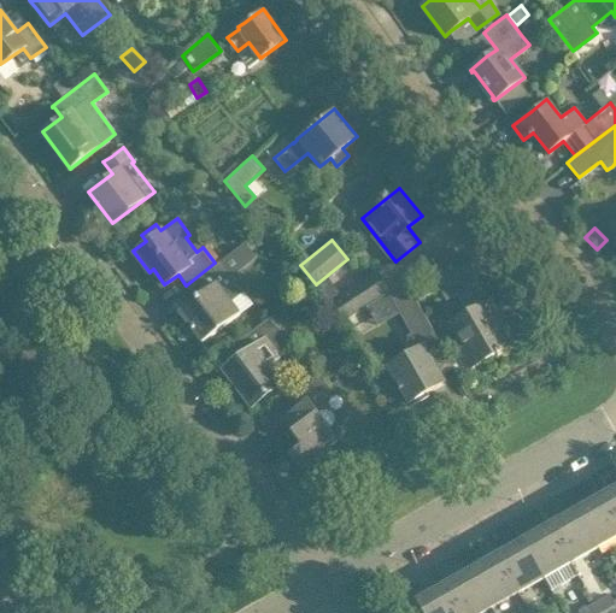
[(222,258),(220,260),(230,275),(244,265),(233,249),(222,258)]
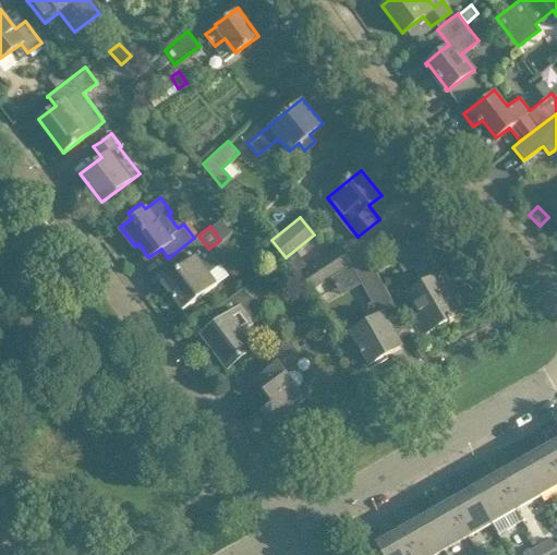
[(420,311),(412,315),(423,334),(448,318),(449,321),(453,318),(452,316),(459,313),(437,275),(426,256),(432,253),(416,227),(387,243),(402,269),(411,265),(422,284),(409,291),(420,311)]
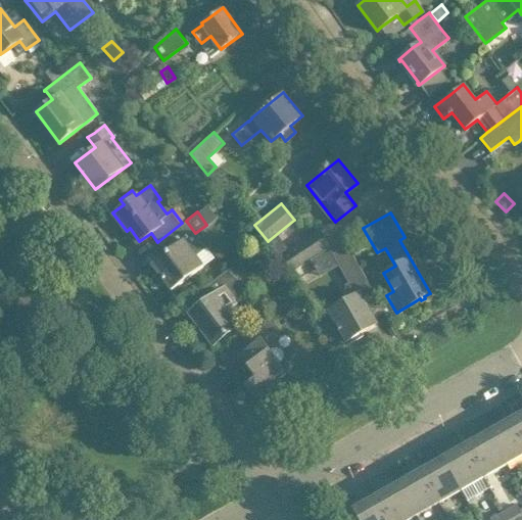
[(202,266),(194,255),(206,247),(202,242),(195,233),(186,221),(182,223),(157,242),(159,243),(165,239),(172,247),(165,252),(151,264),(172,289),(188,276),(202,266)]
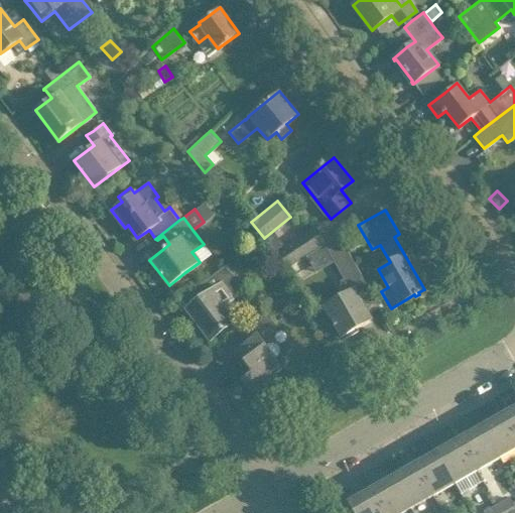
[(288,266),(309,253),(324,243),(328,241),(327,240),(318,227),(285,247),(276,252),(288,266)]
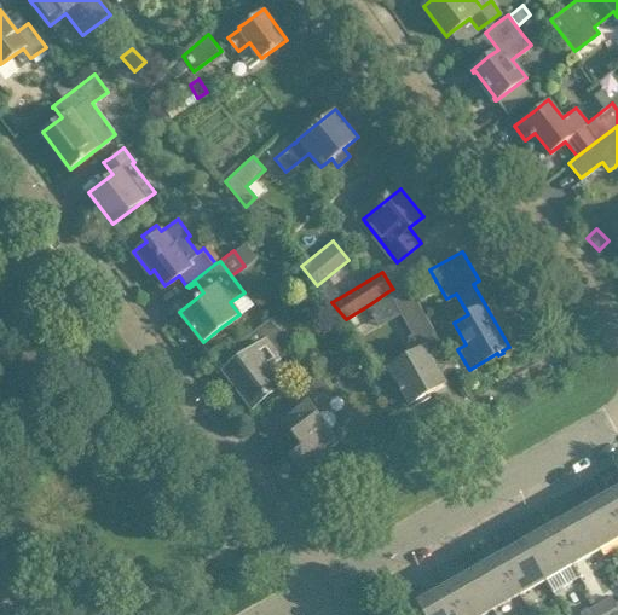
[(393,289),(388,291),(393,300),(409,289),(403,280),(392,288),(393,289)]
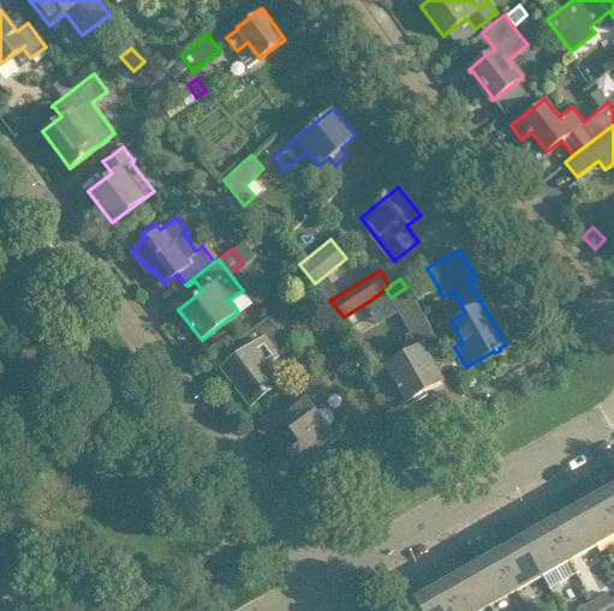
[(335,286),(325,294),(329,300),(340,294),(335,286)]
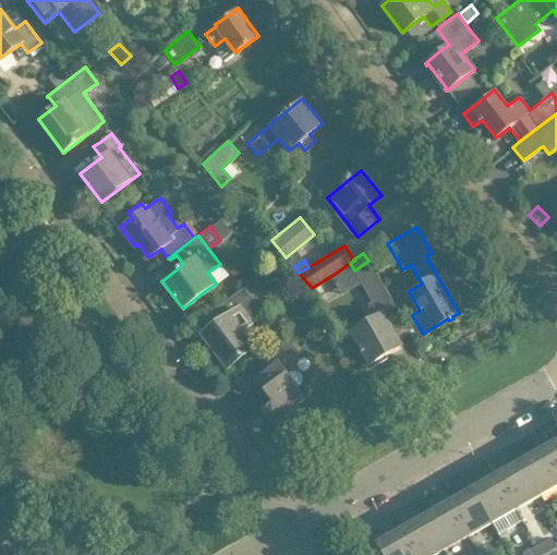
[(361,282),(372,301),(376,309),(391,301),(368,261),(354,270),(361,282)]
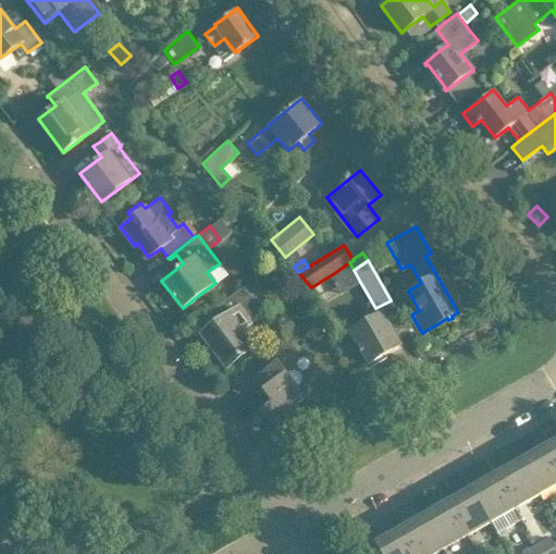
[(223,318),(202,334),(226,367),(252,346),(239,330),(251,320),(254,319),(262,312),(257,305),(244,287),(243,286),(222,303),(214,307),(223,318)]
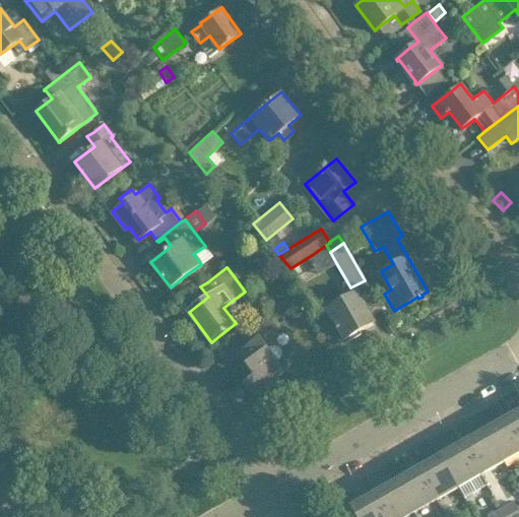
[(337,329),(339,327),(345,338),(373,322),(355,293),(343,300),(328,309),(337,324),(335,325),(337,329)]
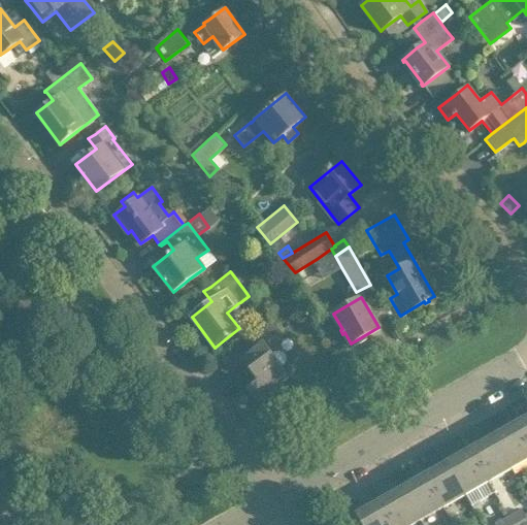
[(243,342),(233,350),(234,351),(241,359),(243,362),(250,370),(258,381),(246,389),(256,400),(289,375),(281,364),(284,362),(285,358),(285,354),(283,352),(278,350),(274,351),(271,353),(263,342),(256,332),(243,342)]
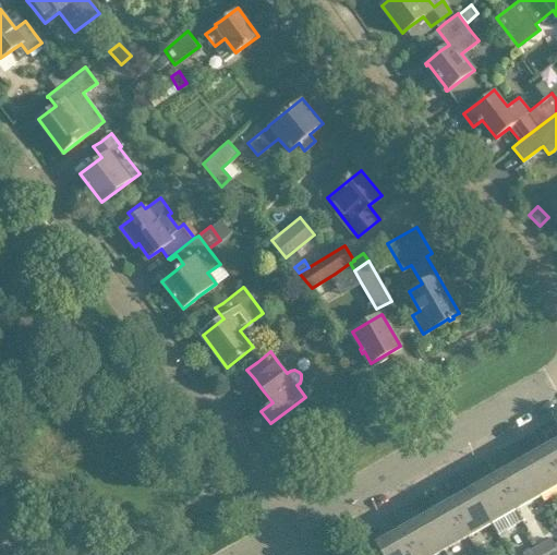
[(552,439),(543,445),(556,469),(556,441),(554,443),(552,439)]
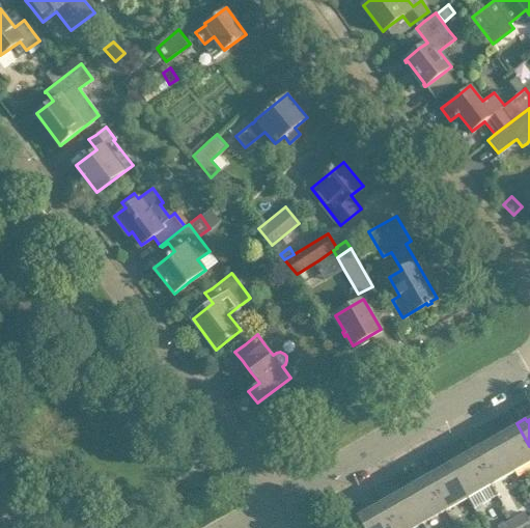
[(513,470),(529,461),(529,446),(517,423),(507,428),(509,432),(495,439),(513,470)]
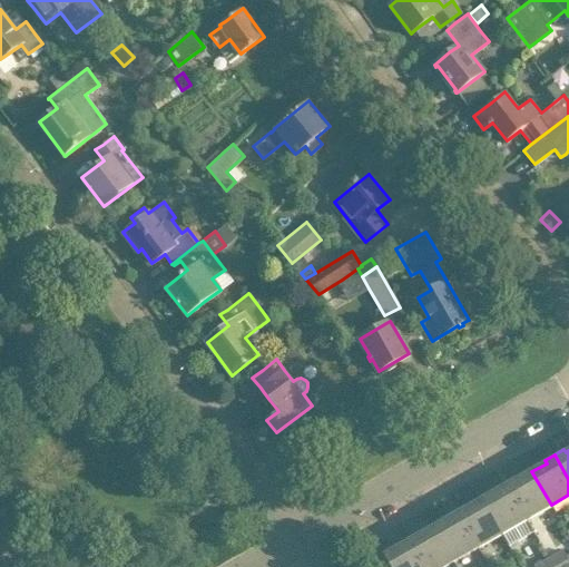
[(551,505),(531,471),(517,480),(516,477),(506,482),(527,519),(528,518),(551,505)]
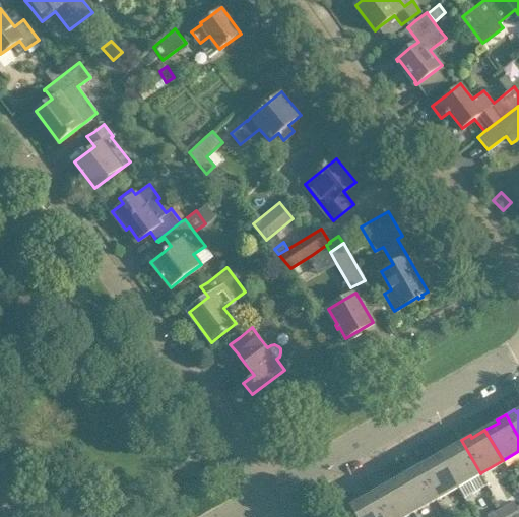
[(455,447),(441,455),(458,486),(465,497),(487,485),(480,473),(461,440),(453,445),(455,447)]
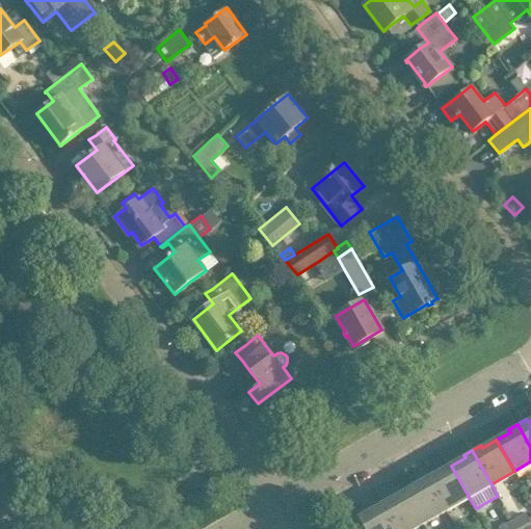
[(469,497),(451,466),(436,474),(435,471),(427,476),(446,510),(469,497)]
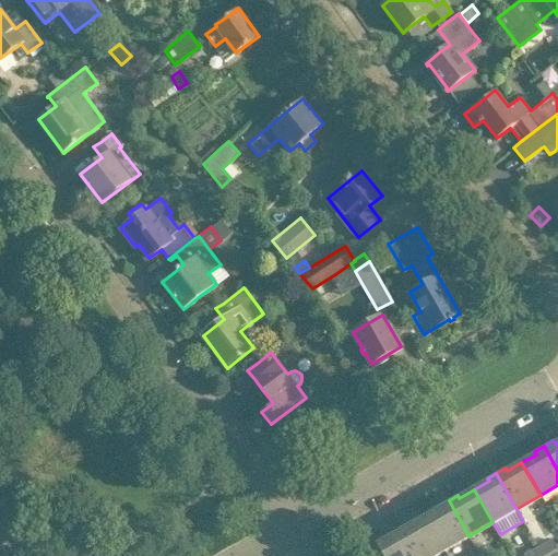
[(469,536),(449,500),(439,505),(441,508),(426,517),(444,549),(469,536)]
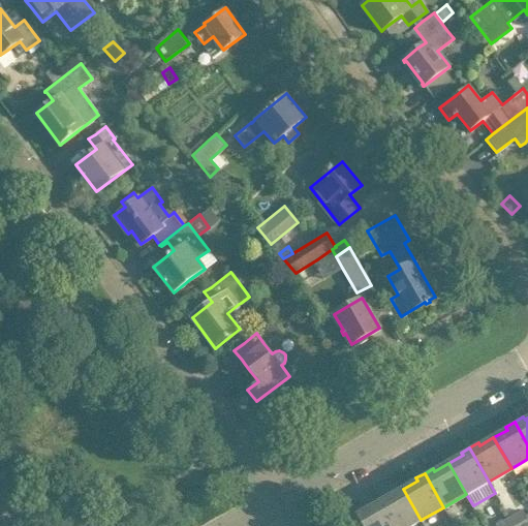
[(409,525),(421,520),(403,489),(389,497),(387,494),(379,499),(394,525),(409,525)]
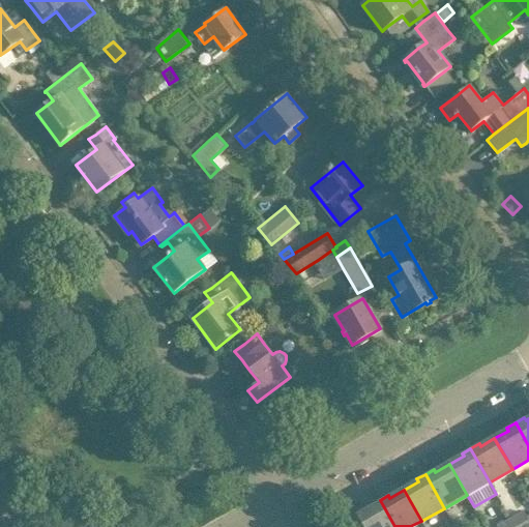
[(394,526),(380,500),(372,504),(373,507),(358,516),(364,526),(394,526)]
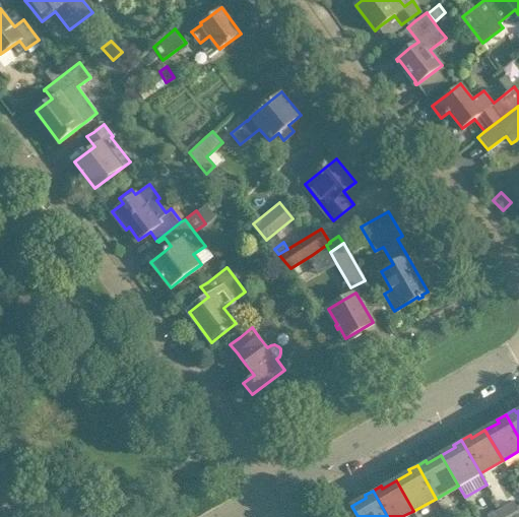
[(500,507),(506,516),(518,509),(513,500),(500,507)]
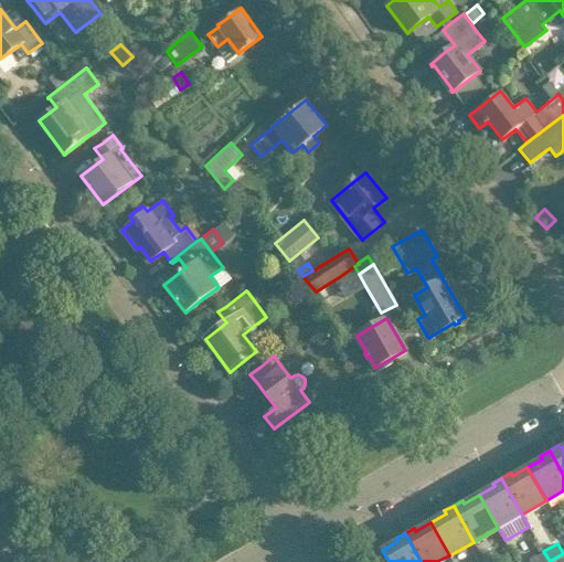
[(549,561),(550,561),(543,551),(530,560),(531,561),(549,561)]
